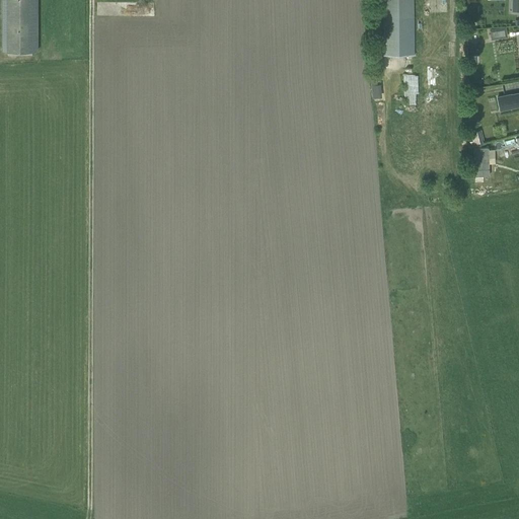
[(2,0),(3,51),(36,51),(35,0),(2,0)]
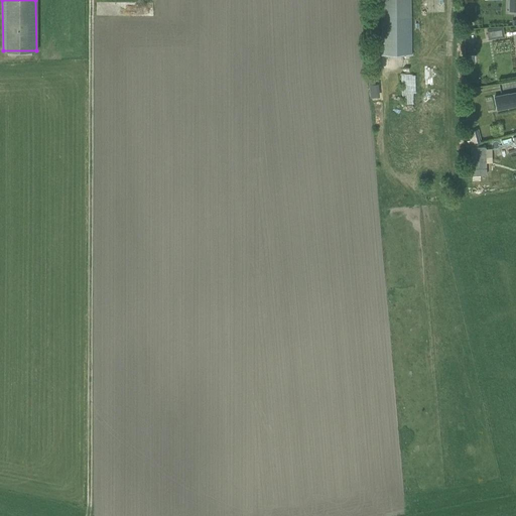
[(380,0),(381,55),(411,54),(410,0),(380,0)]
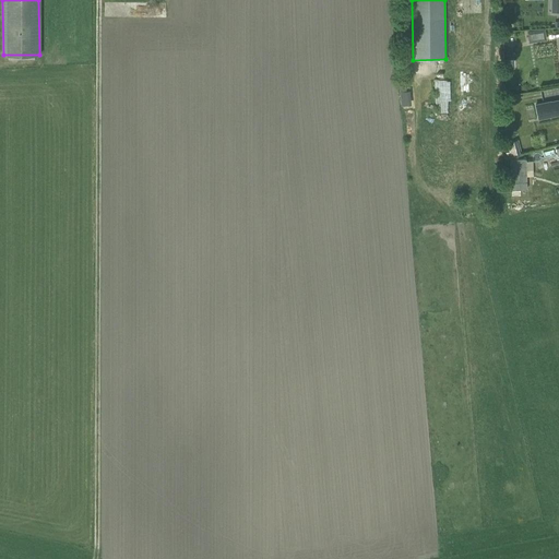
[(545,30),(536,31),(537,40),(546,39),(545,30)]
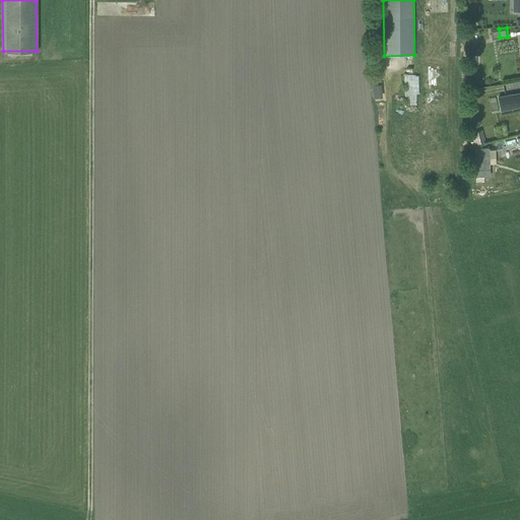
[(418,106),(417,74),(404,74),(405,106),(418,106)]
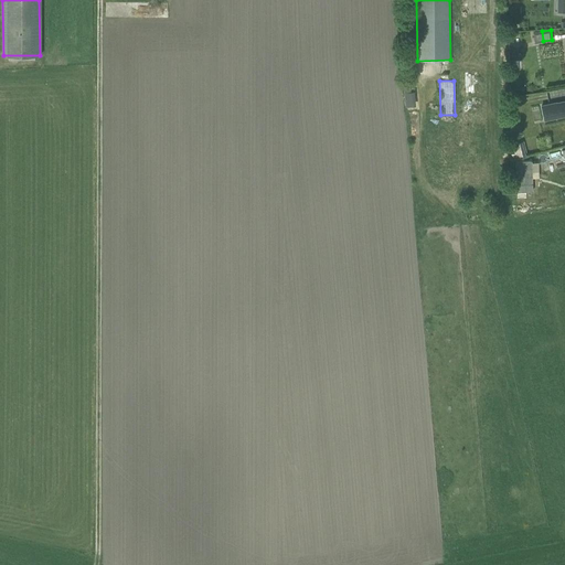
[(414,105),(413,86),(404,87),(405,106),(414,105)]
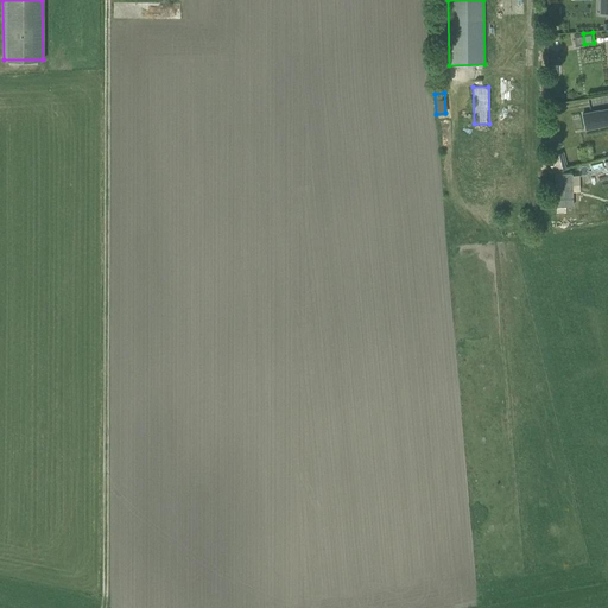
[(607,108),(600,111),(582,114),(586,130),(607,124),(607,108)]
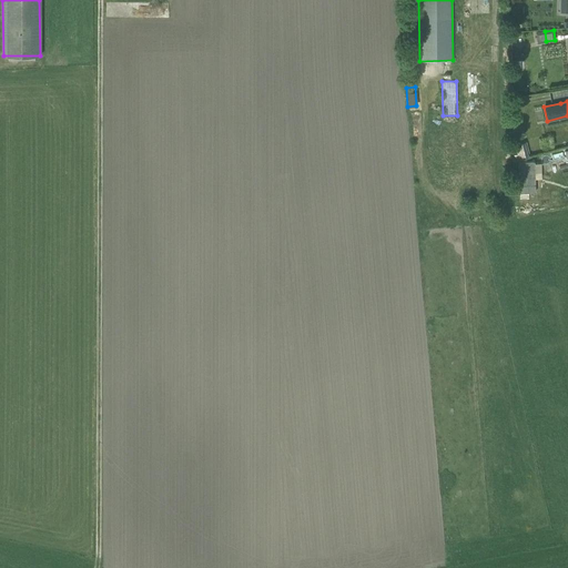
[(524,142),(515,144),(517,156),(527,155),(524,142)]
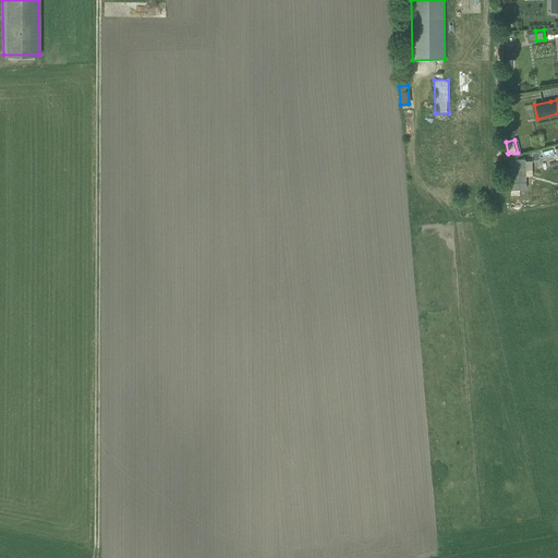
All buildings are outlined.
